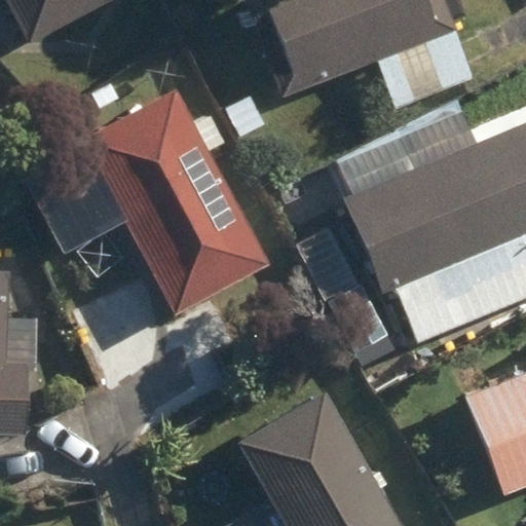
[(10,0),(32,40),(107,0),(10,0)]
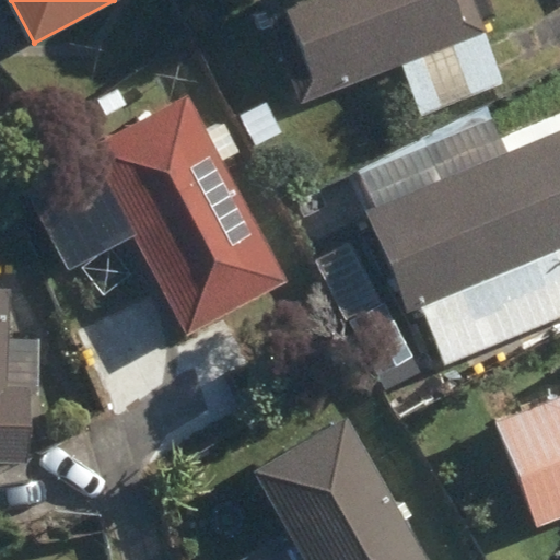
[(265,0),(305,102),(487,31),(475,0),(265,0)]
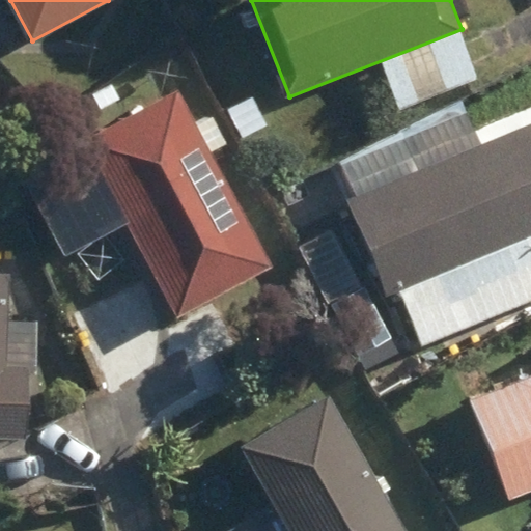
[(82,141),(176,317),(273,266),(179,90),(82,141)]
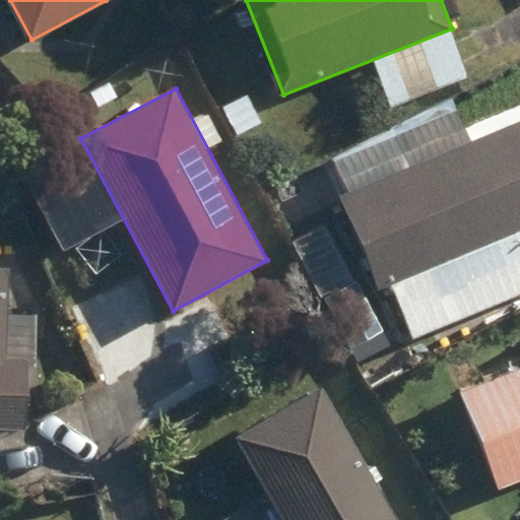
[(392,283),(414,337),(519,293),(519,121),(340,196),(379,288),(392,283)]
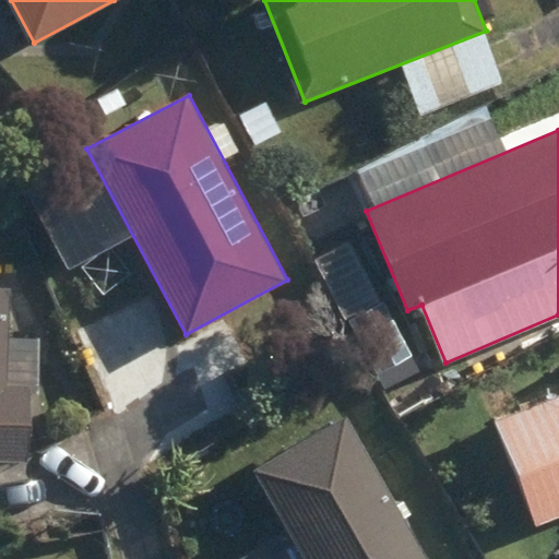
[(0,459),(27,461),(31,384),(6,382),(10,289),(0,288),(0,459)]
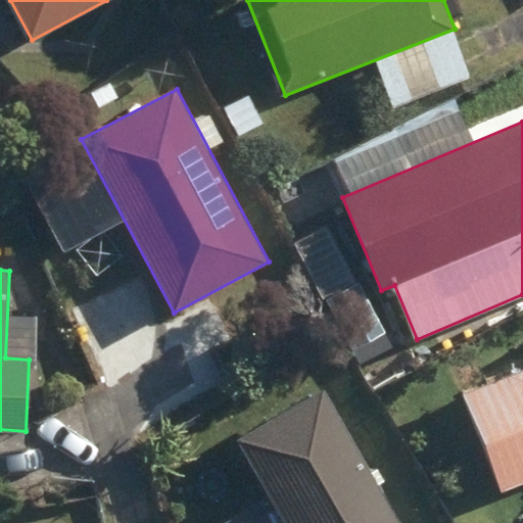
[(522,369),(464,391),(501,488),(522,480),(522,369)]
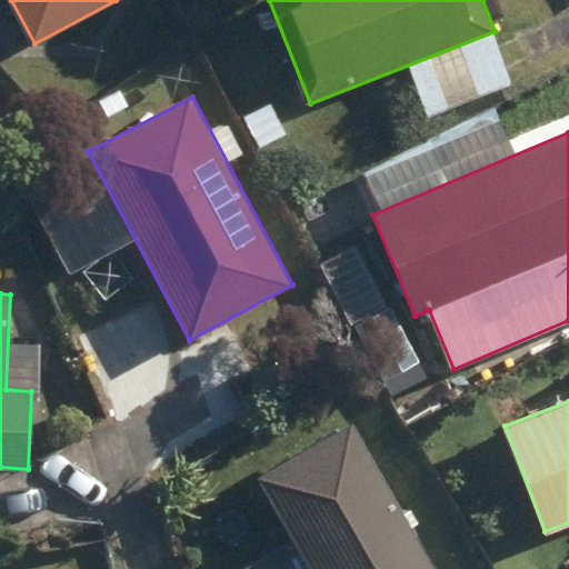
[(437,568),(352,421),(258,475),(312,568),(437,568)]
